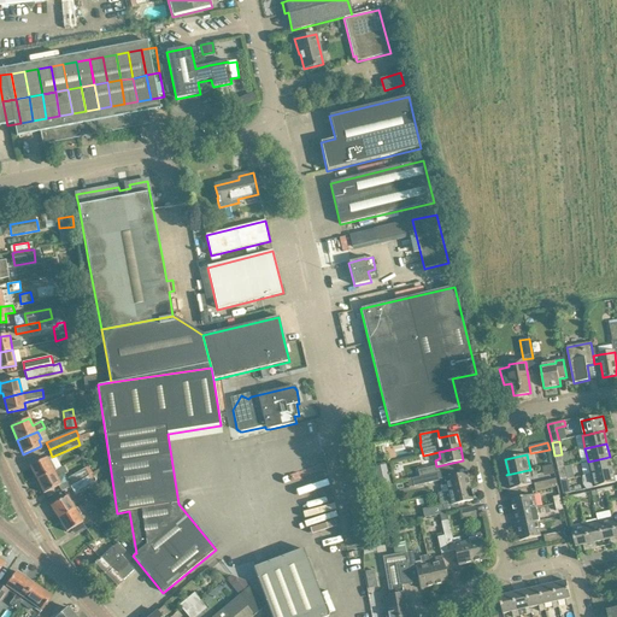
[(562,454),(554,456),(558,469),(565,466),(562,454)]
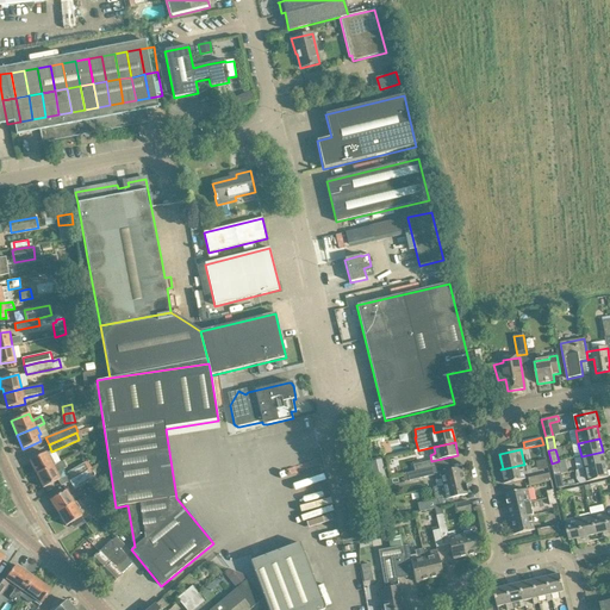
[(582,456),(584,470),(605,465),(603,452),(582,456)]
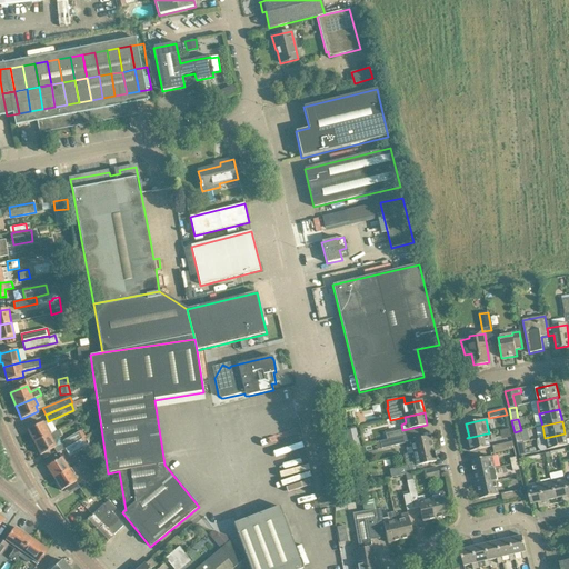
[(27,430),(33,443),(51,433),(48,427),(46,428),(43,422),(27,430)]
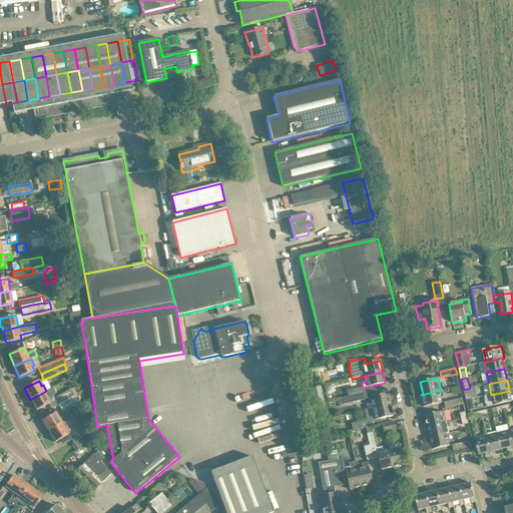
[(321,386),(312,388),(314,396),(323,394),(321,386)]
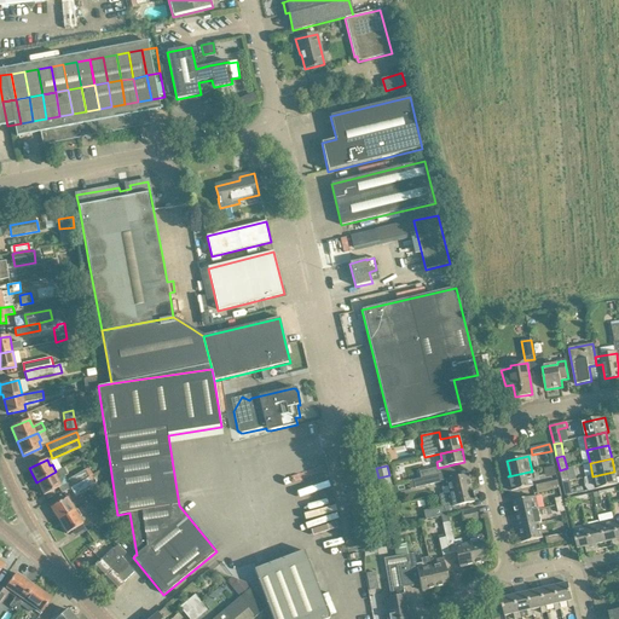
[(63,493),(70,489),(68,482),(61,486),(57,480),(68,474),(64,467),(56,472),(36,482),(44,496),(59,487),(63,493)]
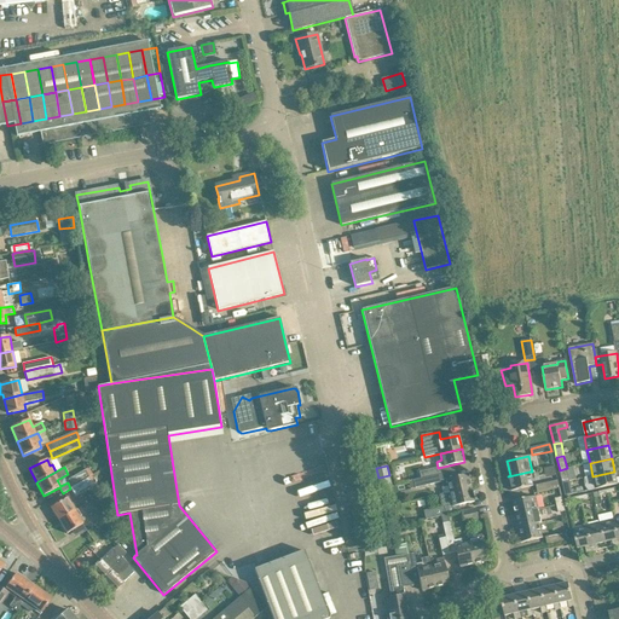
[(420,472),(421,479),(437,475),(435,468),(420,472)]
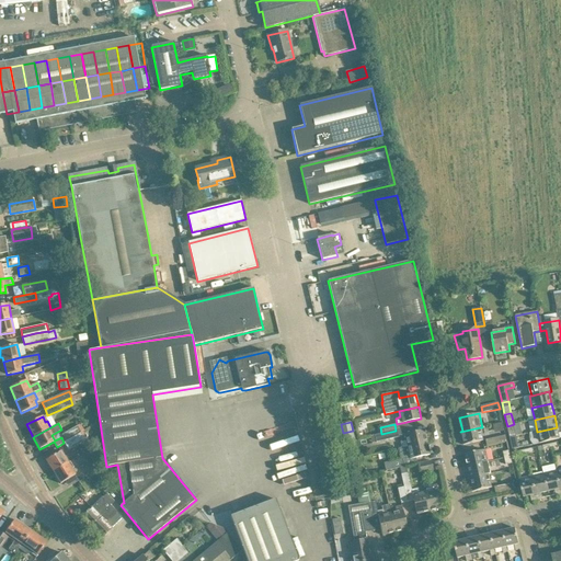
[(507,426),(510,437),(516,436),(514,424),(507,426)]
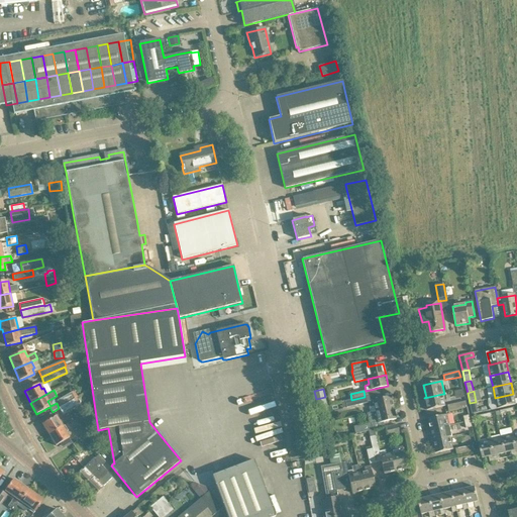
[(56,402),(57,403),(59,408),(75,399),(71,393),(56,402)]
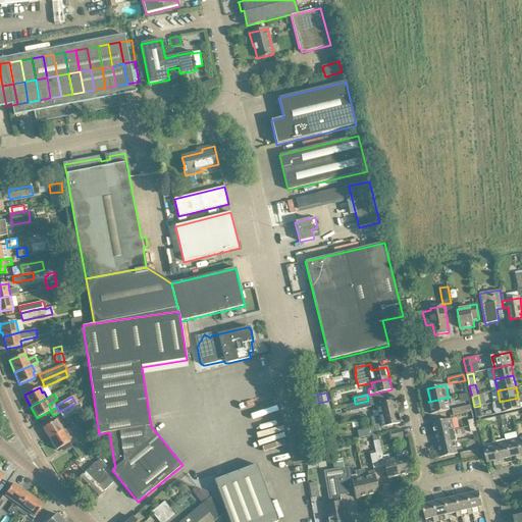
[(373,417),(397,412),(395,401),(381,404),(380,398),(368,401),(355,404),(349,405),(350,412),(371,407),(373,412),(372,412),(373,417)]
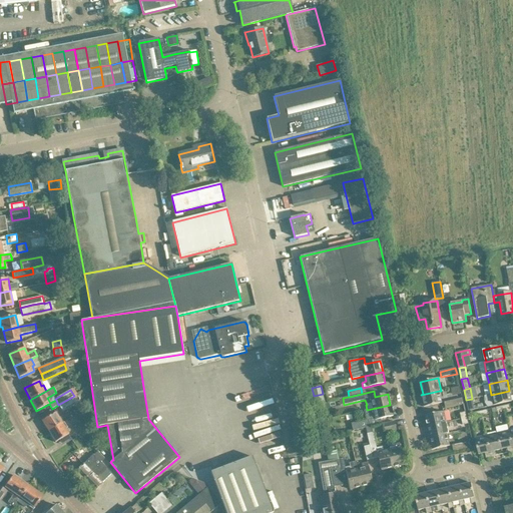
[(421,395),(424,407),(442,403),(439,391),(421,395)]
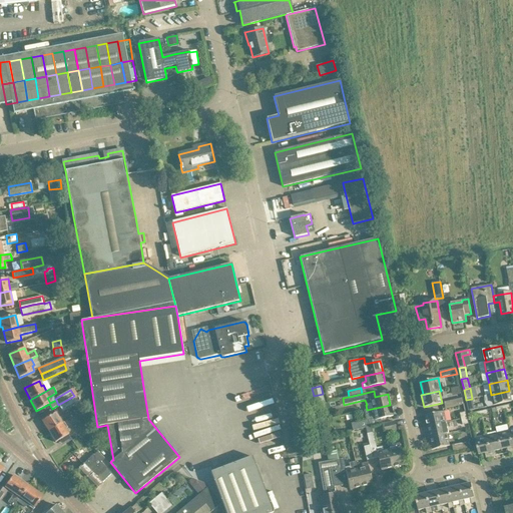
[(509,391),(491,395),(494,405),(512,401),(509,391)]
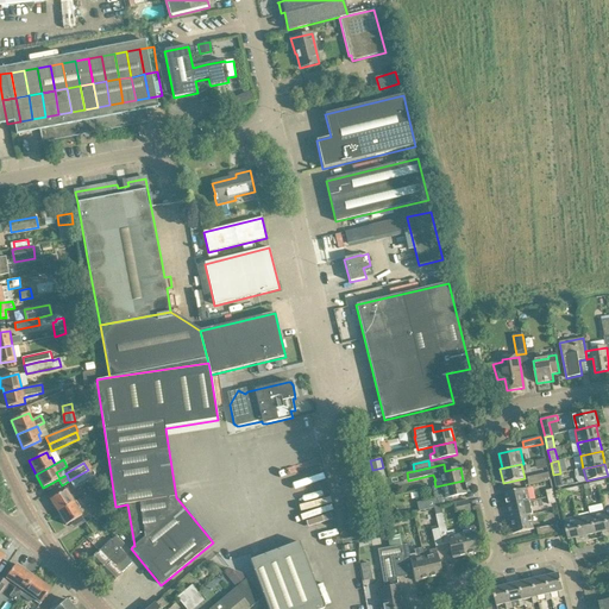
[(385,477),(383,468),(372,470),(375,479),(385,477)]
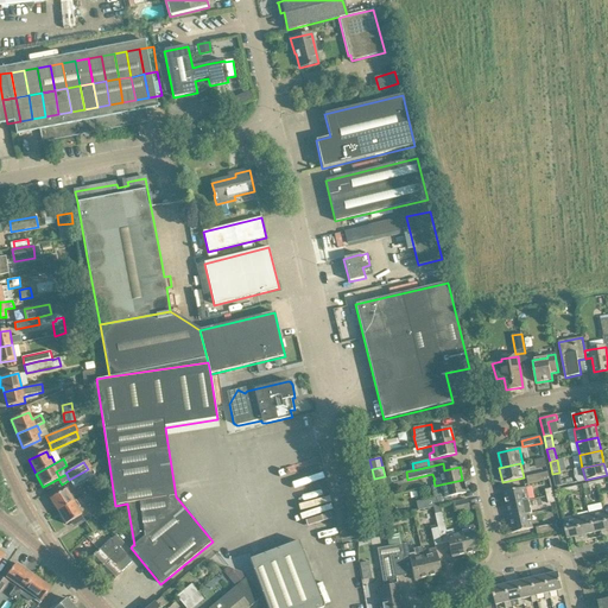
[(93,477),(88,469),(69,480),(74,488),(93,477)]
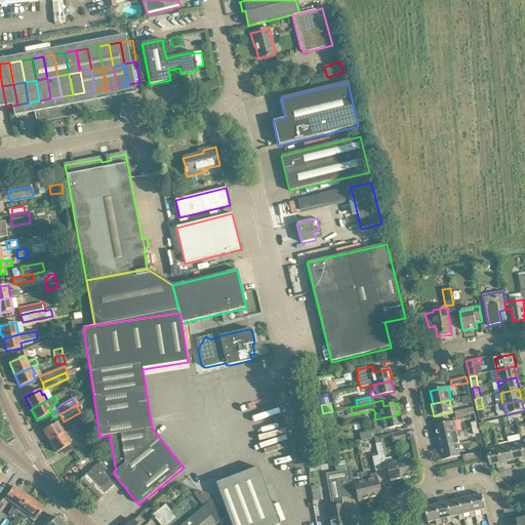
[(473,407),(467,409),(454,411),(456,417),(475,413),(473,407)]
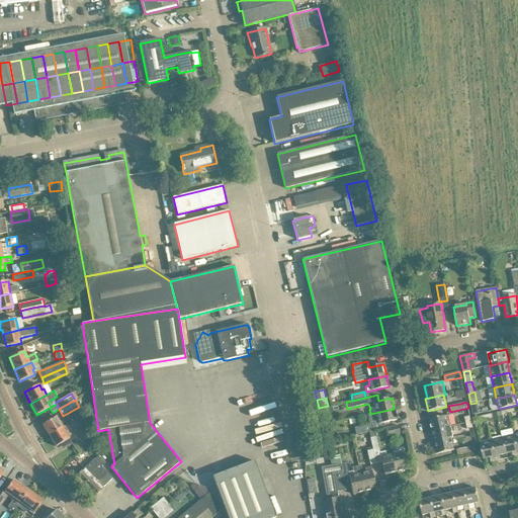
[(477,403),(470,404),(473,415),(480,414),(477,403)]
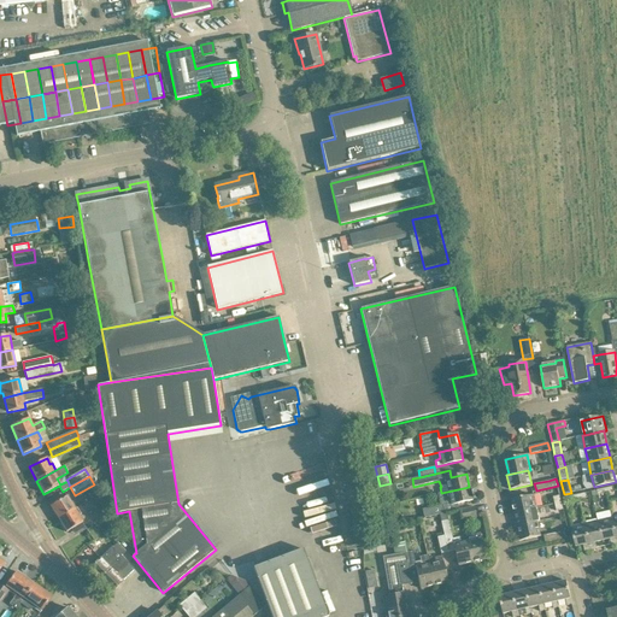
[(456,505),(472,500),(469,487),(441,493),(439,494),(441,505),(444,513),(457,511),(456,505)]
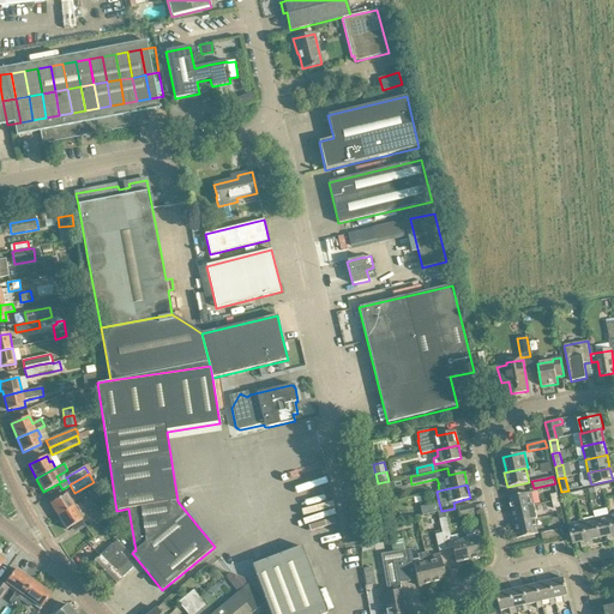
[(90,498),(97,511),(107,505),(100,492),(90,498)]
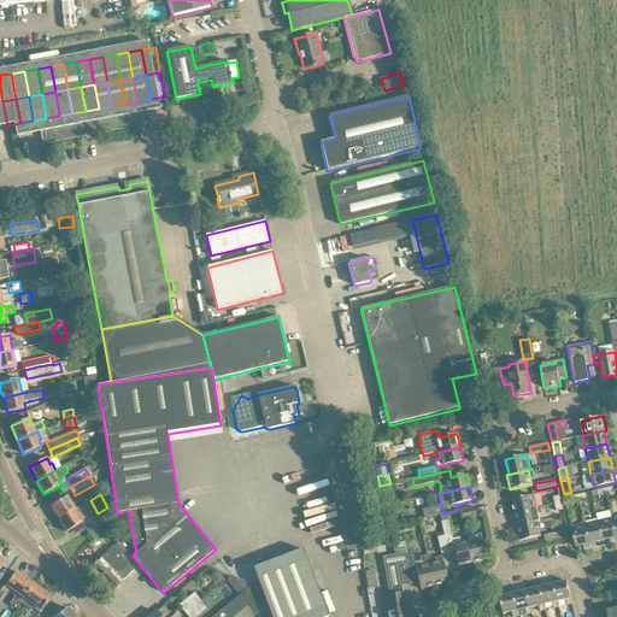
[(512,500),(515,513),(538,509),(534,495),(512,500)]
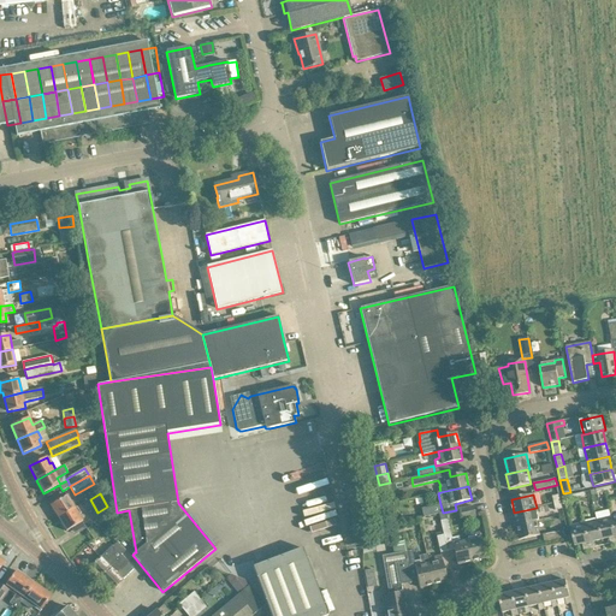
[(51,505),(58,519),(77,508),(72,501),(71,502),(66,496),(51,505)]
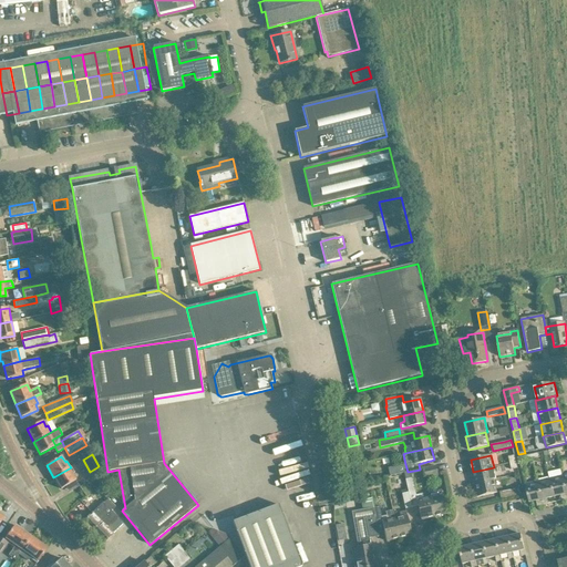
[(408,472),(405,464),(388,468),(390,476),(408,472)]
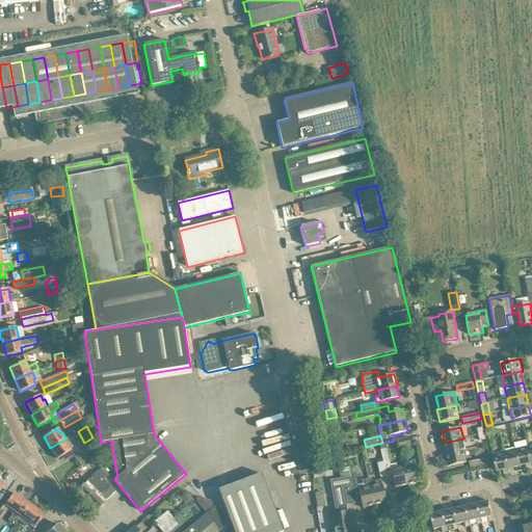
[(410,446),(408,437),(397,441),(399,449),(410,446)]
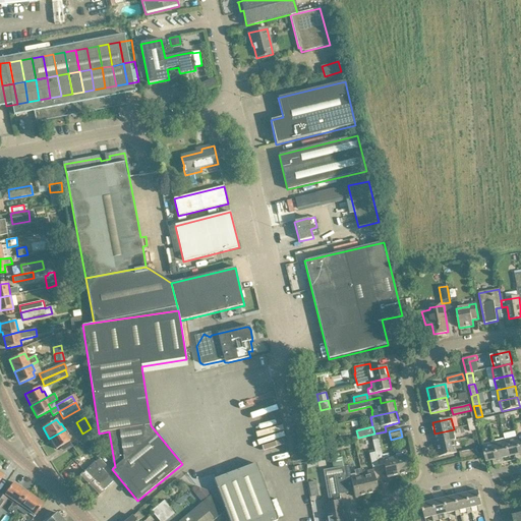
[(68,435),(65,429),(49,439),(56,450),(70,441),(66,436),(68,435)]
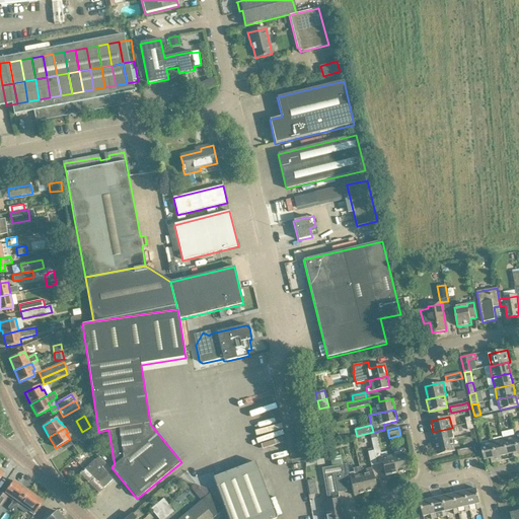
[(433,432),(436,442),(452,439),(454,439),(452,428),(433,432)]
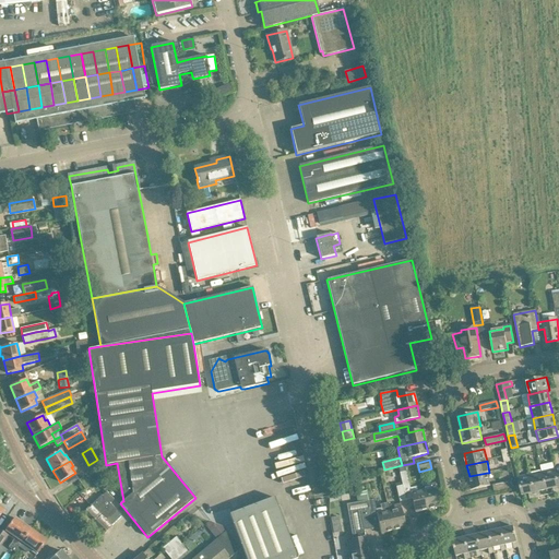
[(554,494),(558,492),(558,489),(555,470),(542,472),(546,490),(552,488),(554,494)]
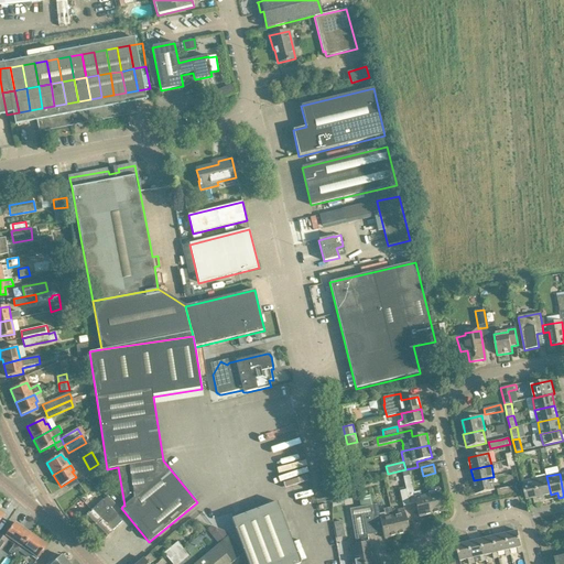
[(432,514),(427,495),(421,497),(420,491),(413,492),(410,476),(403,477),(407,490),(410,505),(415,503),(419,517),(432,514)]
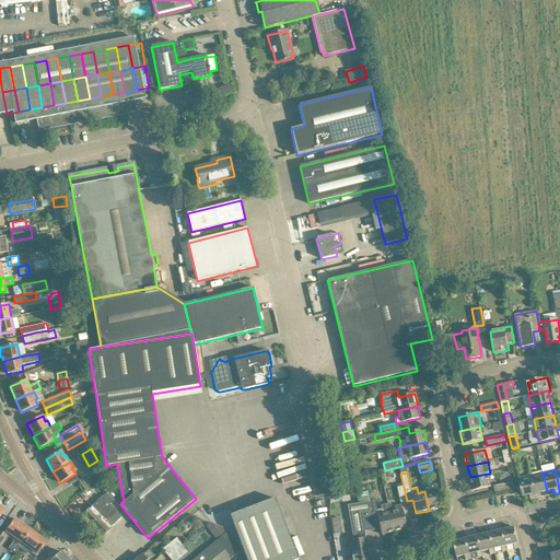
[(540,492),(547,491),(543,473),(531,476),(536,499),(541,498),(540,492)]
